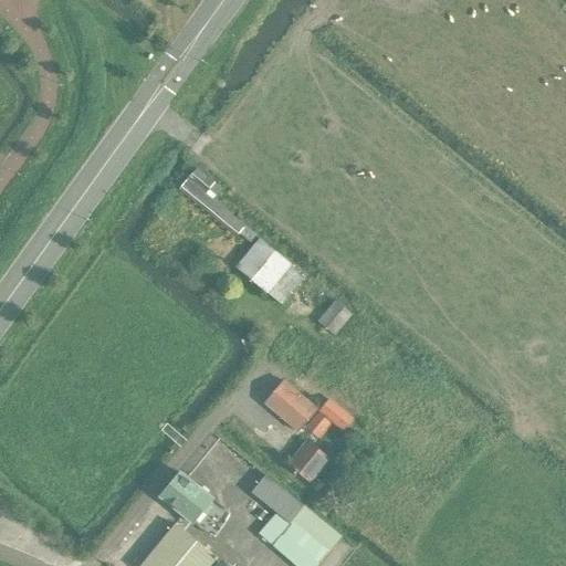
[(196,167),(186,180),(177,190),(191,201),(236,238),(239,234),(249,242),(255,234),(244,227),(211,200),(213,196),(215,197),(222,188),(196,167)]
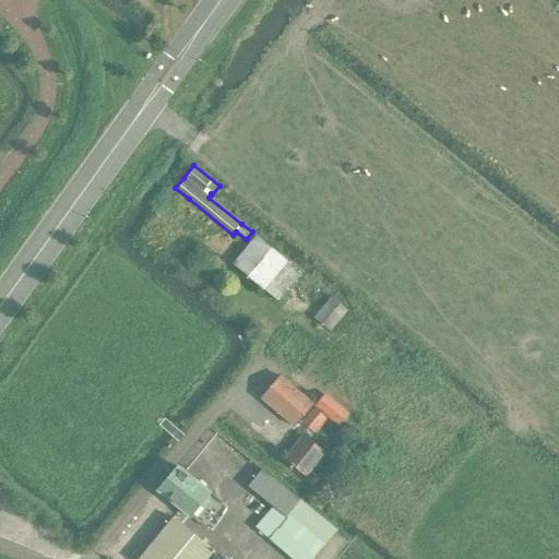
[(286,262),(256,236),(232,263),(262,288),(277,301),(301,274),(286,262)]
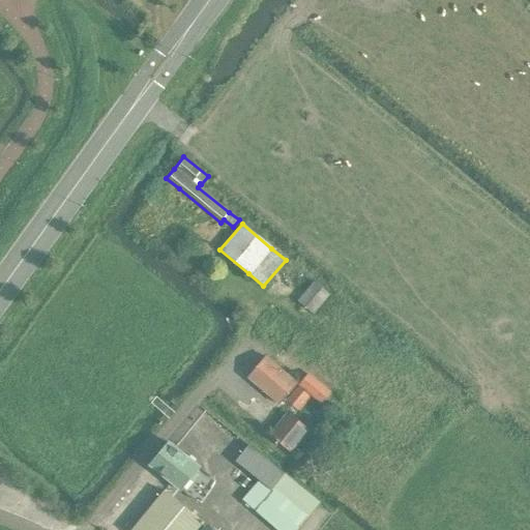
[(299,302),(314,314),(330,294),(316,283),(299,302)]
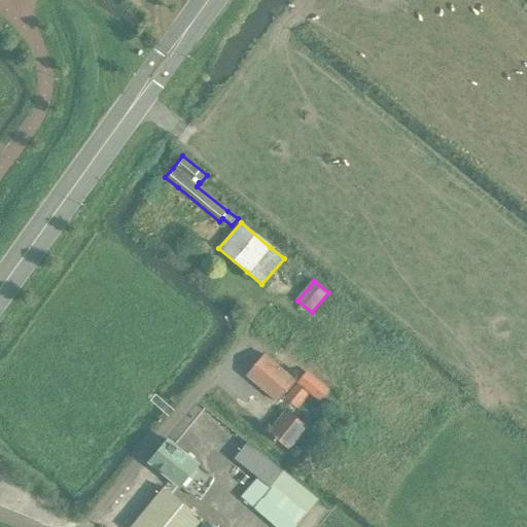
[(278,401),(296,381),(265,354),(247,376),(278,401)]
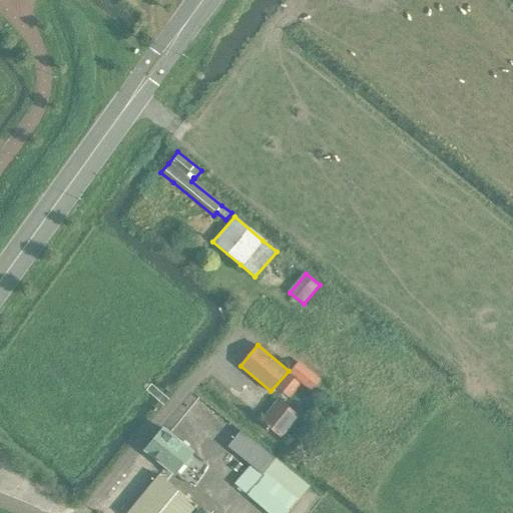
[(289,373),(310,391),(320,379),(299,361),(289,373)]
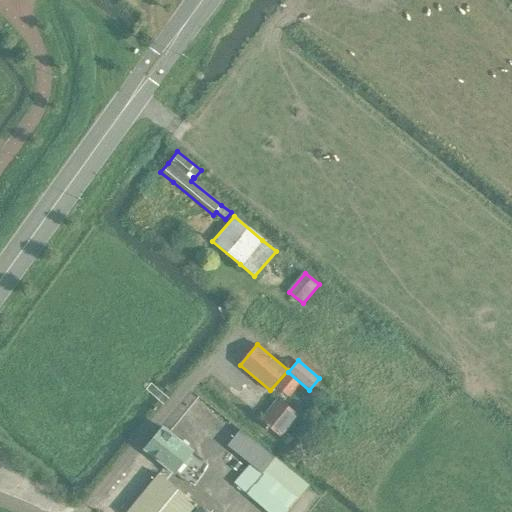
[(287,396),(298,383),(287,373),(276,386),(287,396)]
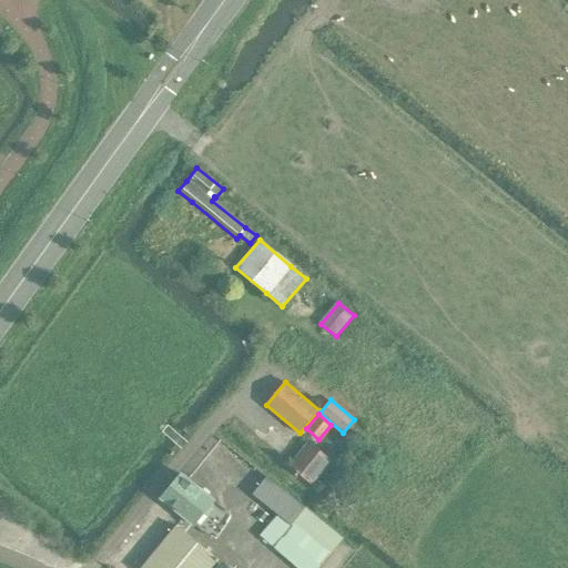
[(310,443),(290,467),(312,485),(331,460),(310,443)]
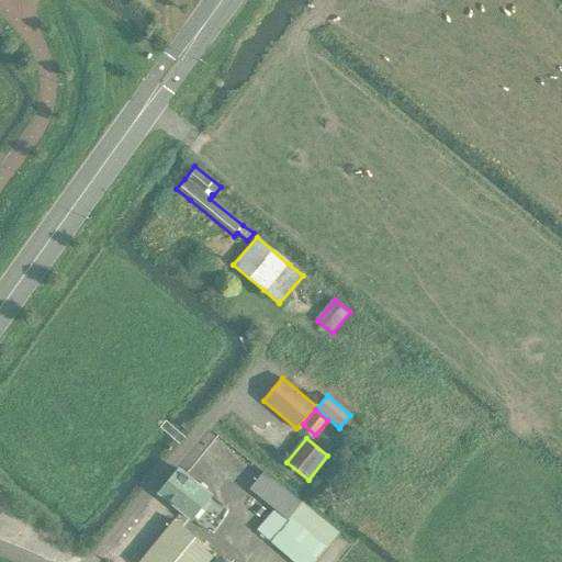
[(179,470),(159,494),(192,520),(211,495),(179,470)]
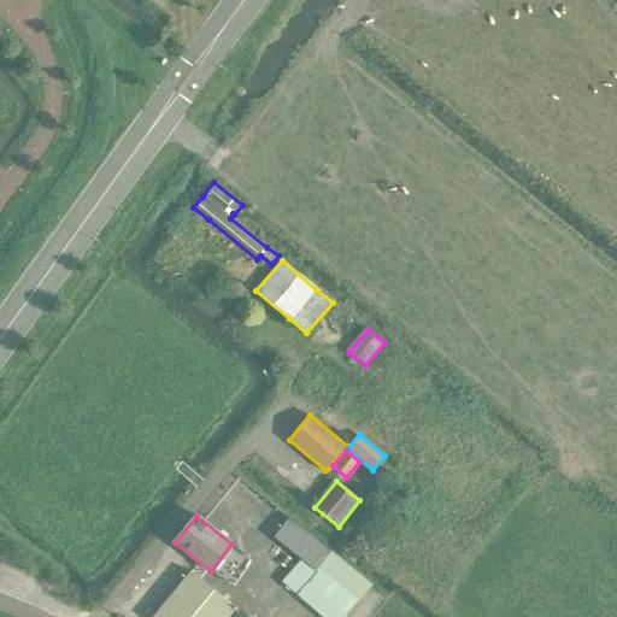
[(322,616),(347,616),(374,586),(289,518),(274,538),(300,560),(281,583),(322,616)]
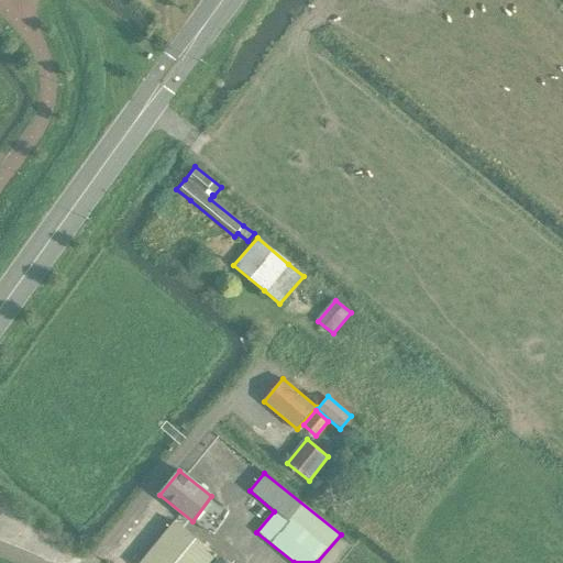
[(209,562),(217,555),(175,521),(140,562),(209,562)]
